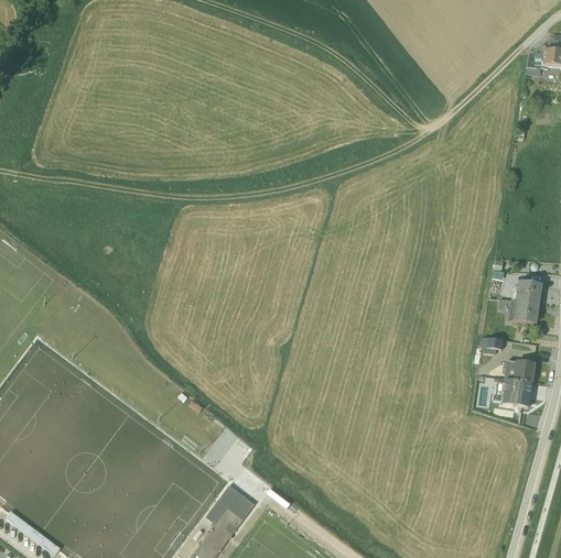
[(560,36),(551,35),(550,50),(543,50),(545,45),(543,45),(529,53),(528,66),(527,74),(541,76),(541,68),(543,68),(543,65),(560,66),(560,36)]
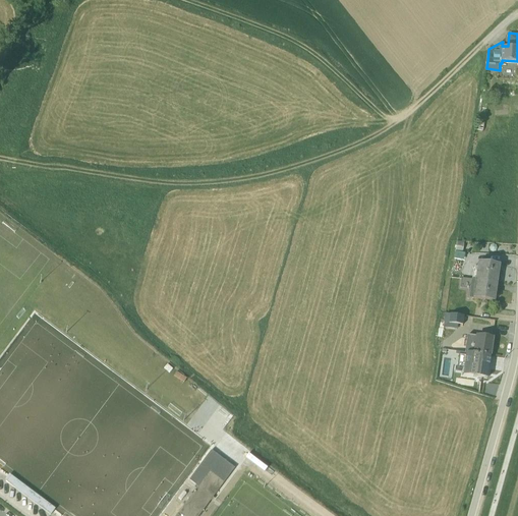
[(466,239),(459,238),(456,256),(466,258),(467,251),(464,251),(466,239)]
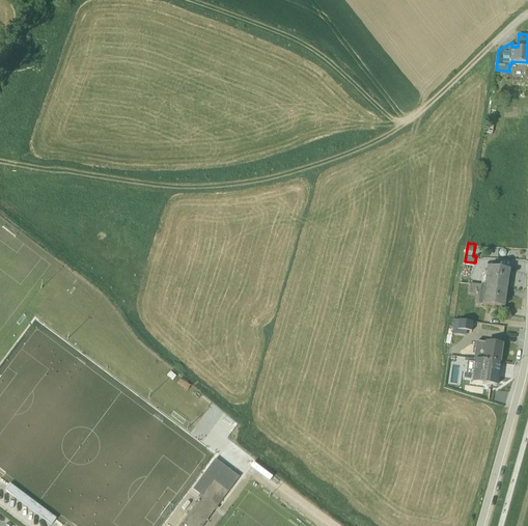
[(484,270),(483,280),(508,284),(510,269),(489,266),(488,270),(484,270)]
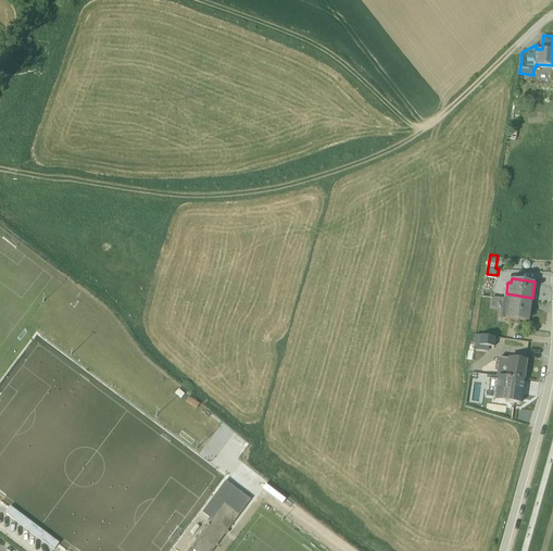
[(532,298),(494,292),(493,303),(504,304),(503,314),(529,318),(532,298)]
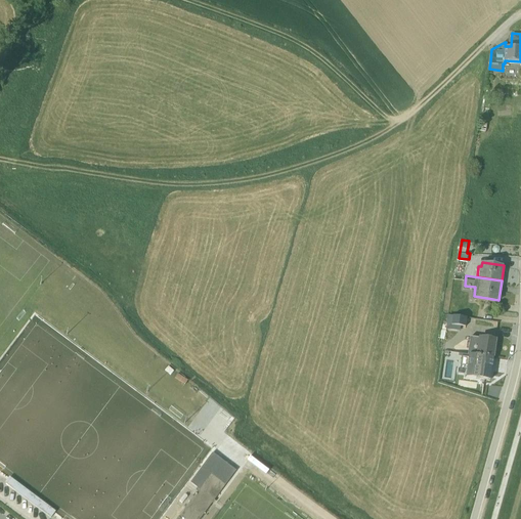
[(462,325),(464,317),(467,318),(470,306),(462,305),(460,314),(453,313),(451,322),(462,325)]
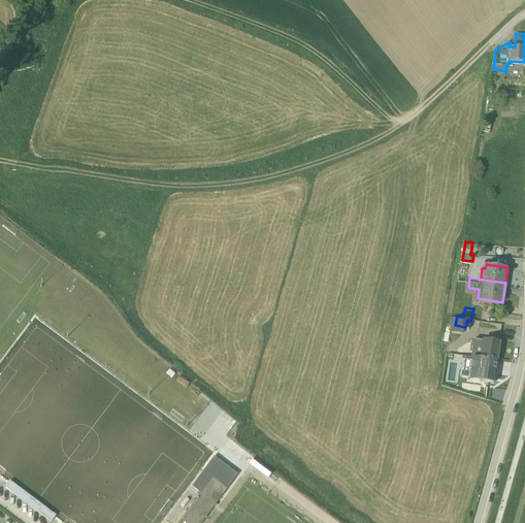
[(474,354),(499,357),(501,337),(474,334),(472,353),(474,354)]
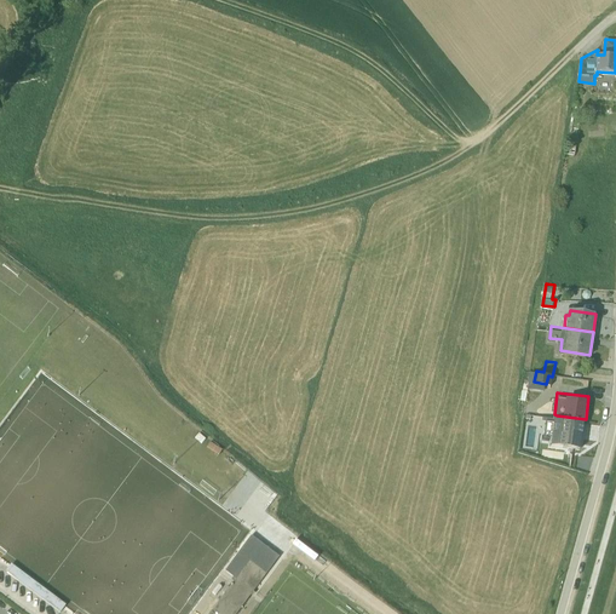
[(582,446),(582,440),(586,419),(557,415),(557,418),(548,418),(546,434),(551,435),(552,432),(554,432),(553,442),(575,445),(582,446)]
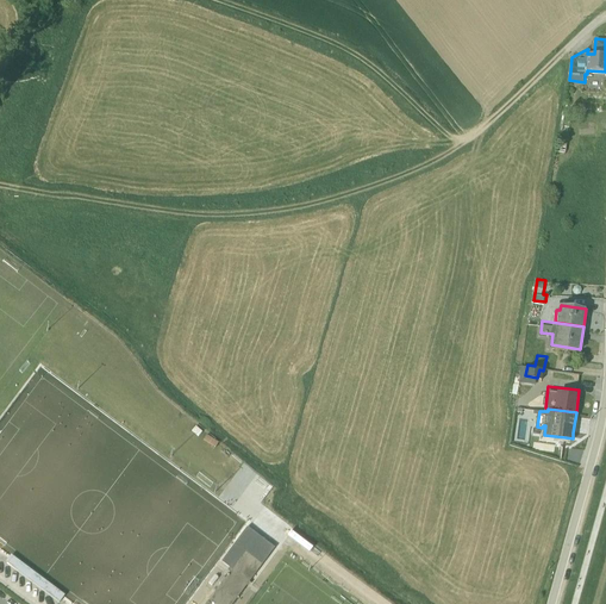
[(231,603),(277,543),(250,523),(224,558),(232,562),(230,566),(232,568),(205,603),(231,603)]
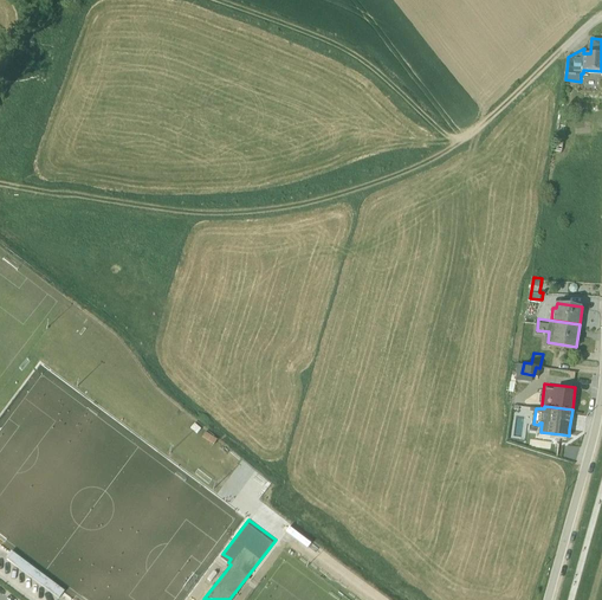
All buildings are outlined.
